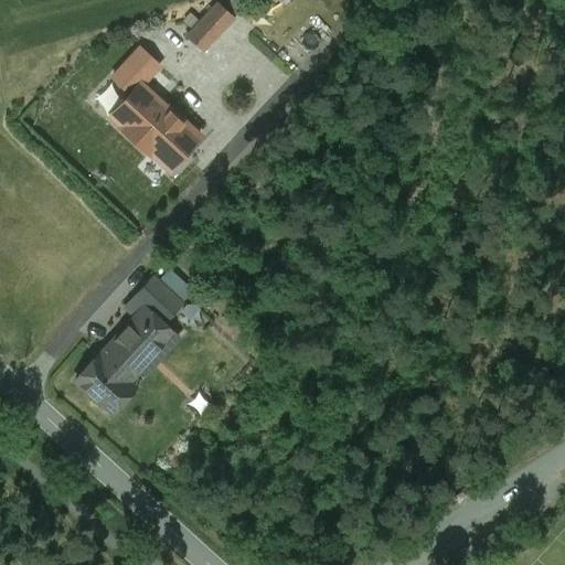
[(202,55),(234,19),(214,1),(182,38),(202,55)]
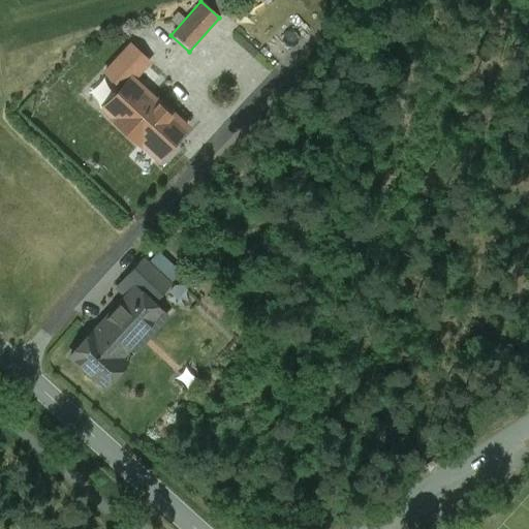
[(130,42),(101,72),(118,87),(130,73),(136,79),(152,62),(130,42)]
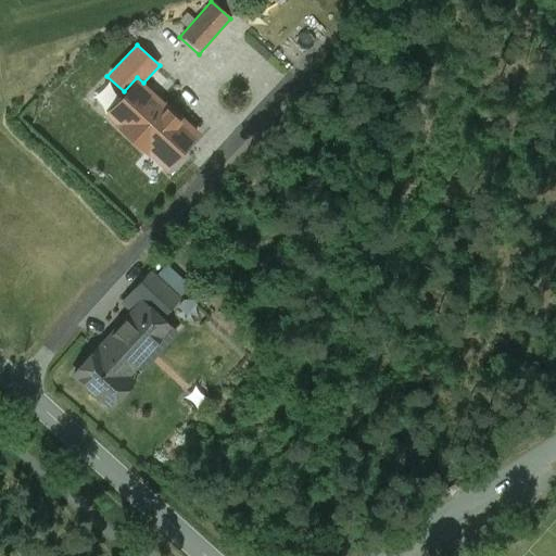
[(163,106),(137,83),(110,113),(121,124),(119,126),(147,152),(149,150),(166,166),(196,134),(164,105),(163,106)]
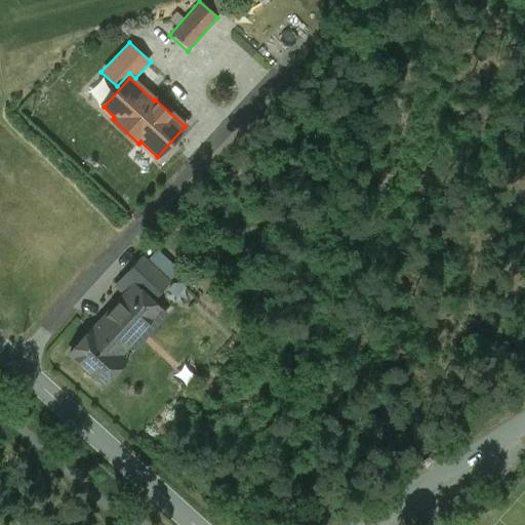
[(117,285),(126,294),(134,285),(151,268),(154,264),(143,254),(117,285)]
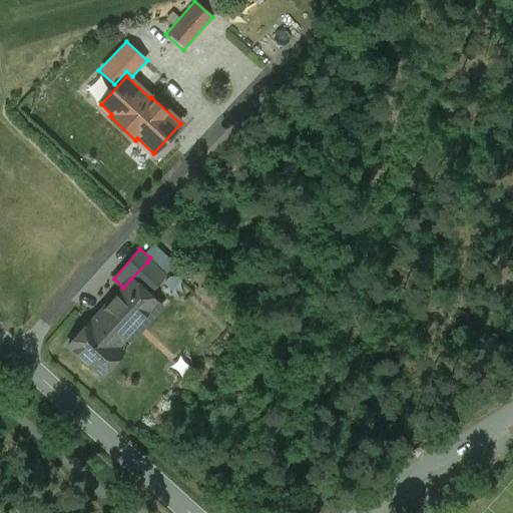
[(147,262),(131,279),(149,296),(165,278),(147,262)]
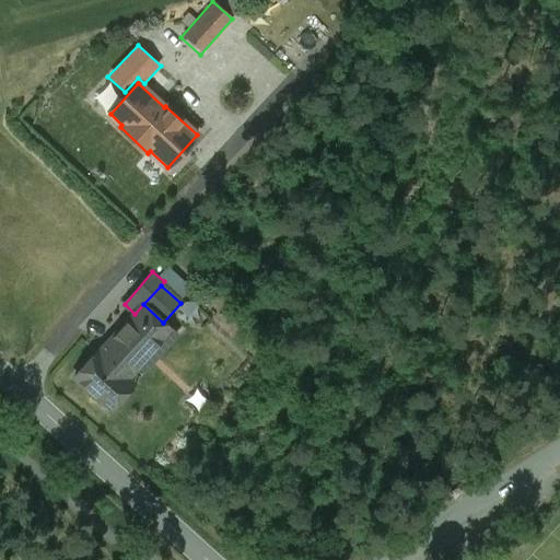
[(149,337),(163,323),(143,304),(135,314),(129,318),(149,337)]
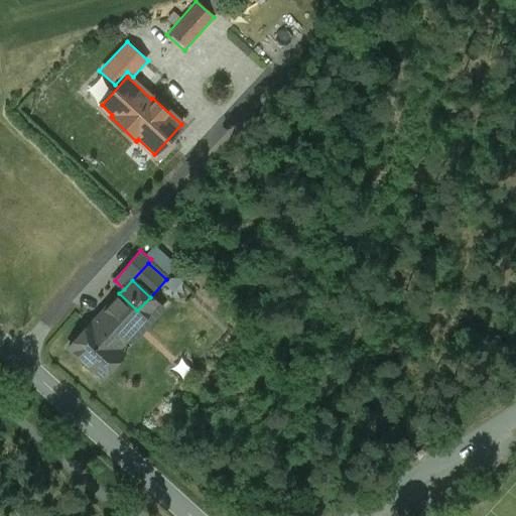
[(146,318),(137,310),(119,293),(68,347),(96,373),(146,318)]
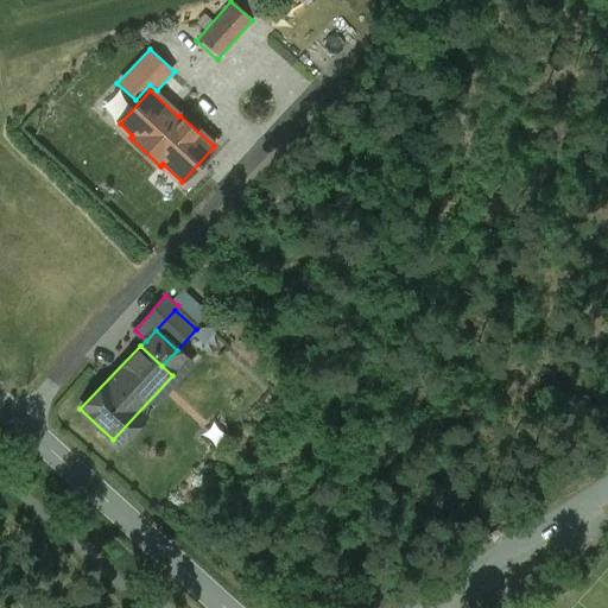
All buildings are outlined.
